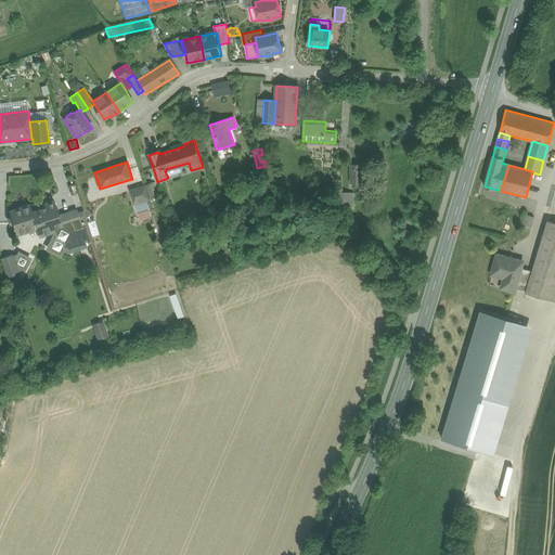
[(361,167),(351,167),(351,181),(362,181),(361,167)]
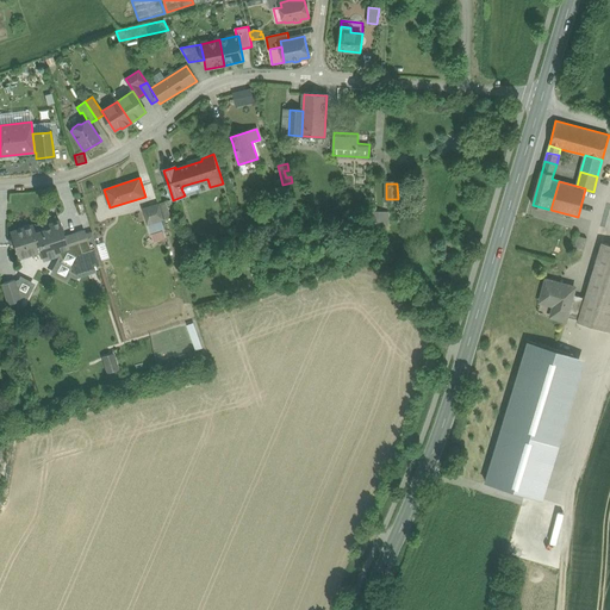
[(159,204),(163,219),(170,217),(167,201),(159,204)]
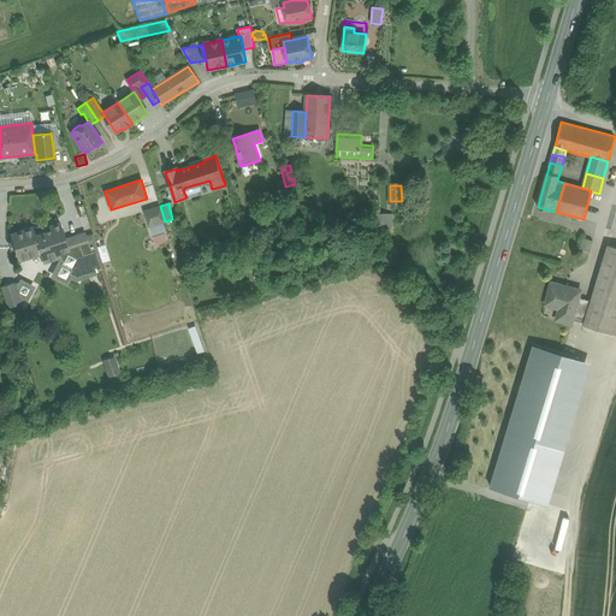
[(160,206),(144,211),(149,226),(165,221),(160,206)]
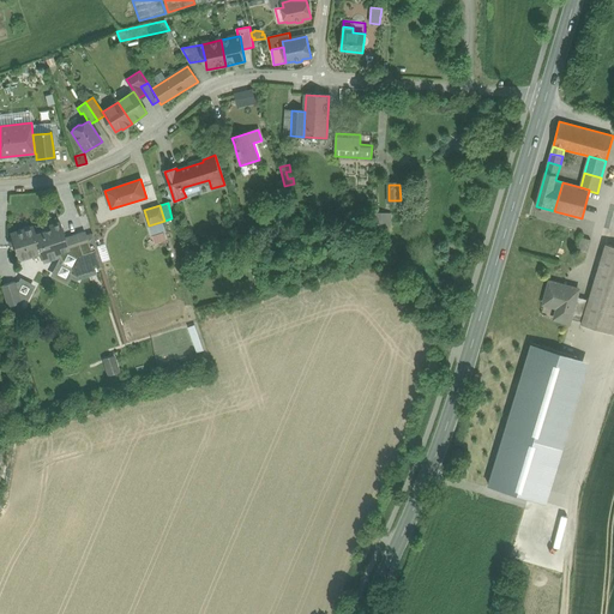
[(391,215),(375,215),(375,229),(391,229),(391,215)]
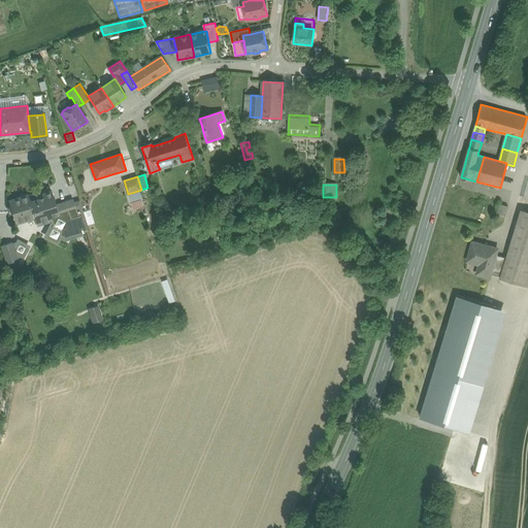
[(52,191),(29,198),(36,218),(35,219),(37,226),(52,221),(51,218),(59,215),(56,204),(52,191)]
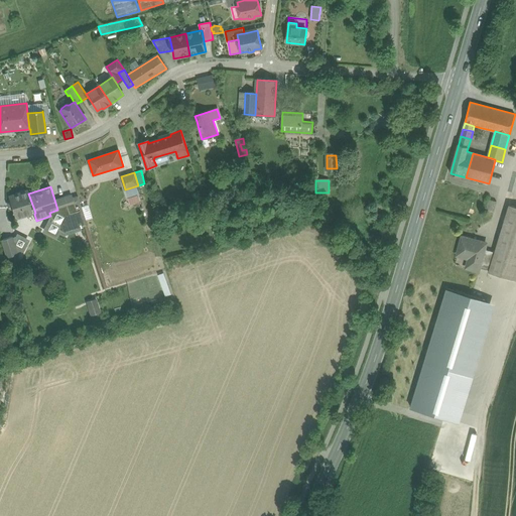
[(27,190),(8,197),(15,219),(24,216),(24,217),(30,215),(30,214),(34,213),(34,214),(35,213),(28,194),(27,190)]
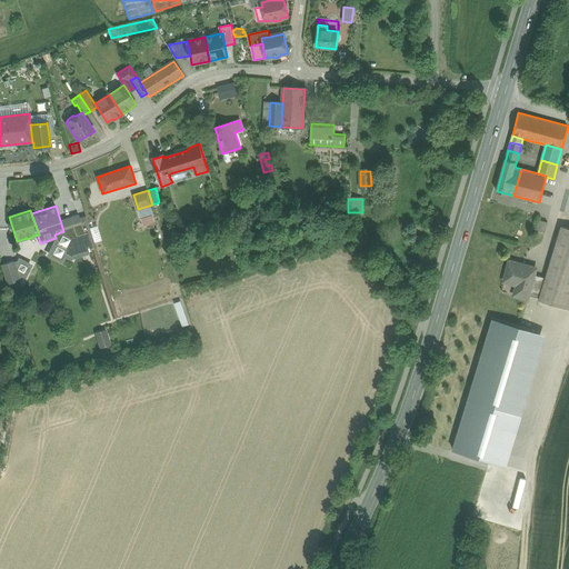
[(78,215),(60,220),(63,231),(69,229),(69,231),(73,230),(76,237),(85,233),(86,237),(91,235),(89,227),(86,216),(79,218),(78,215)]
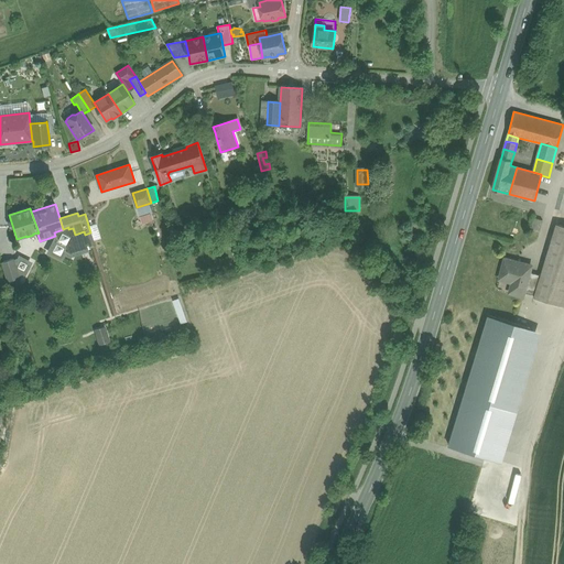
[(543,220),(533,218),(531,230),(540,232),(543,220)]
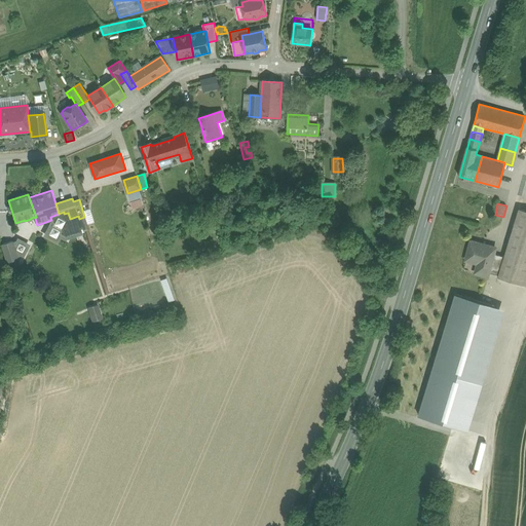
[(89,208),(82,210),(84,217),(86,224),(94,221),(89,208)]
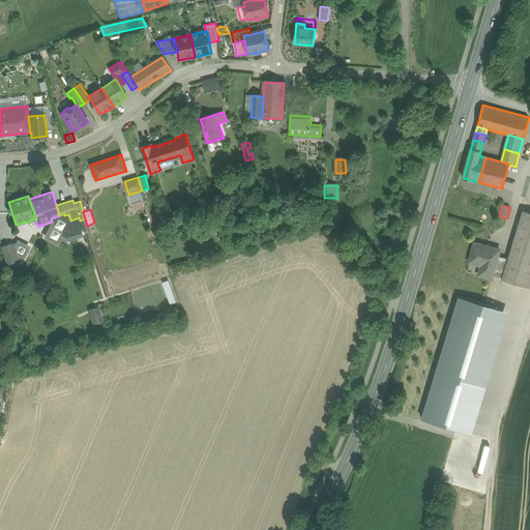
[(529,212),(523,210),(502,280),(527,287),(529,275),(529,212)]
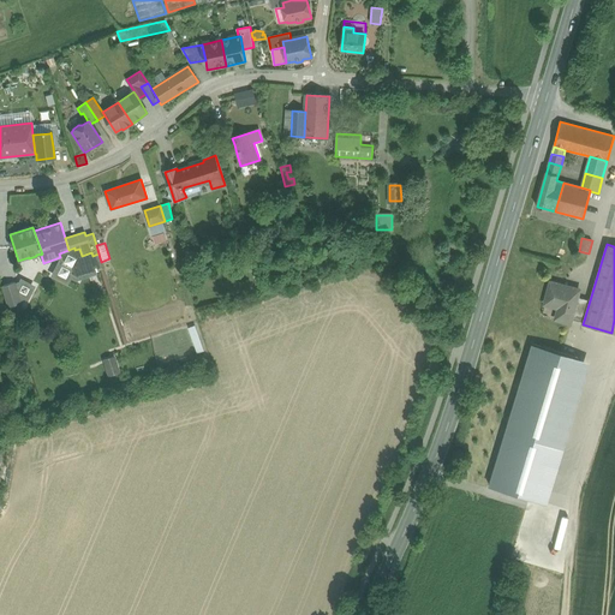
[(91,252),(82,256),(79,249),(75,250),(75,248),(69,250),(59,254),(60,257),(51,275),(67,285),(71,279),(76,281),(96,274),(96,273),(97,273),(96,270),(103,268),(101,262),(99,254),(93,256),(91,252)]
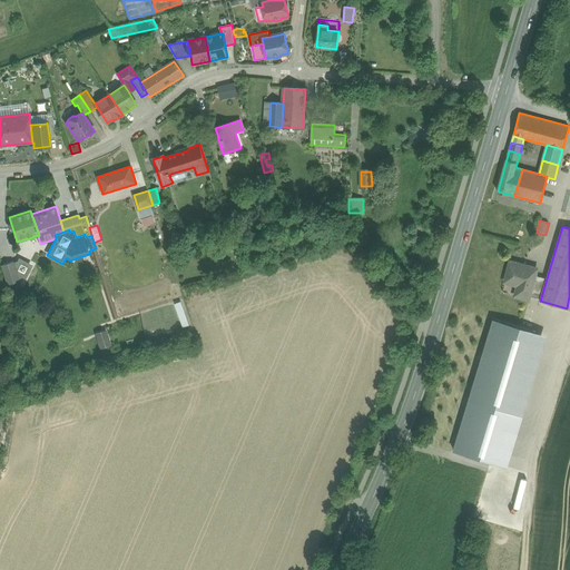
[(31,264),(18,256),(15,264),(19,281),(21,288),(31,264)]
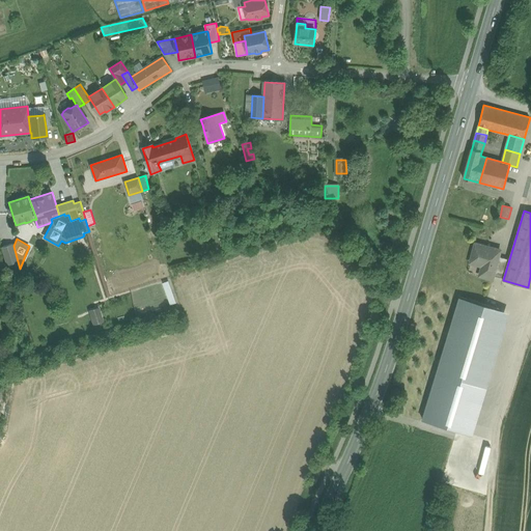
[(12,244),(0,247),(6,266),(18,261),(14,246),(12,244)]
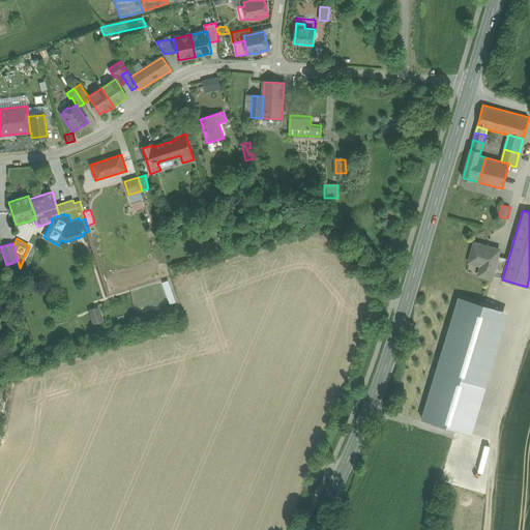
[(499,249),(475,243),(470,262),(482,265),(479,274),(492,277),(493,274),(494,275),(499,257),(498,256),(499,249)]
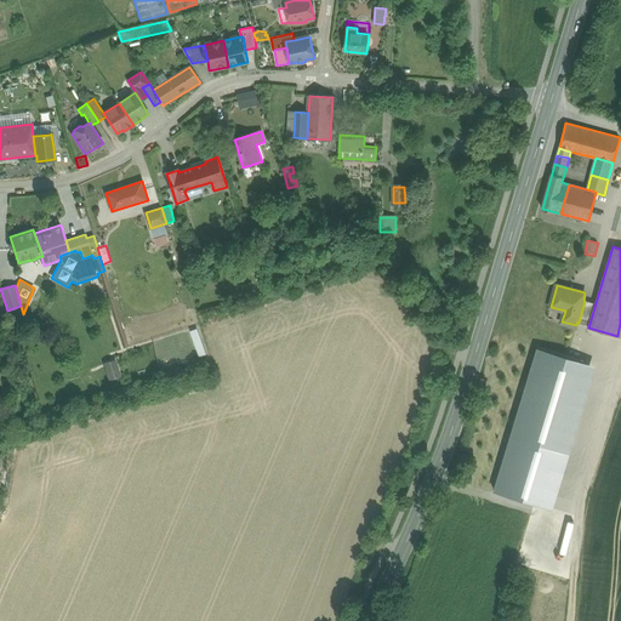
[(585,301),(579,323),(588,325),(594,303),(585,301)]
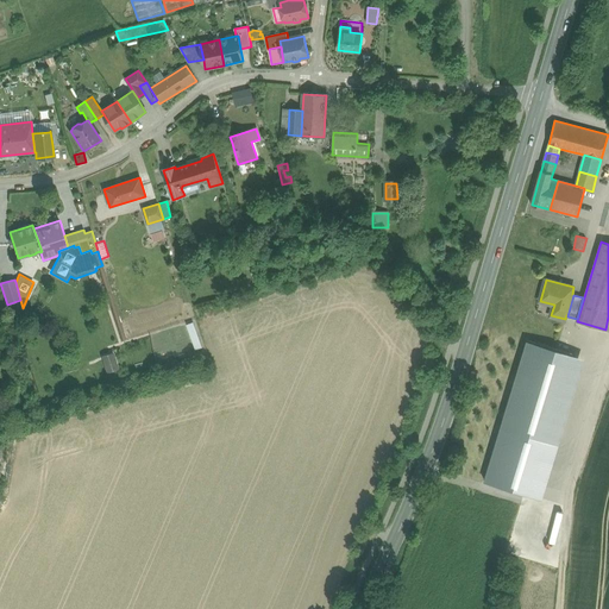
[(20,300),(7,305),(10,313),(23,308),(20,300)]
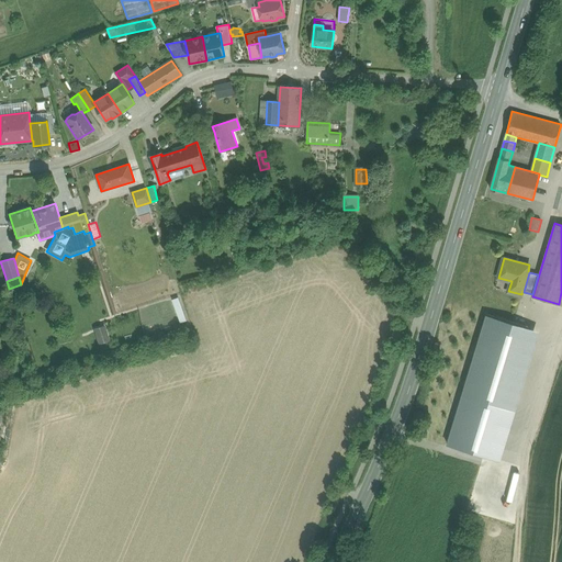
[(178,296),(171,299),(180,323),(188,319),(178,296)]
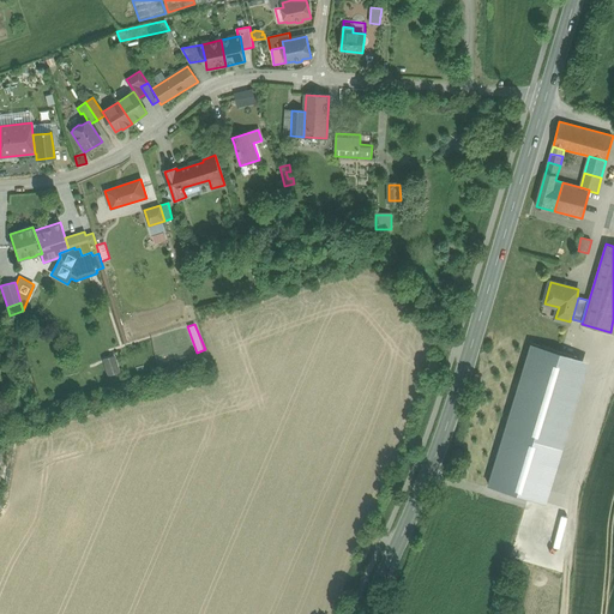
[(590,361),(533,343),(506,431),(564,449),(590,361)]
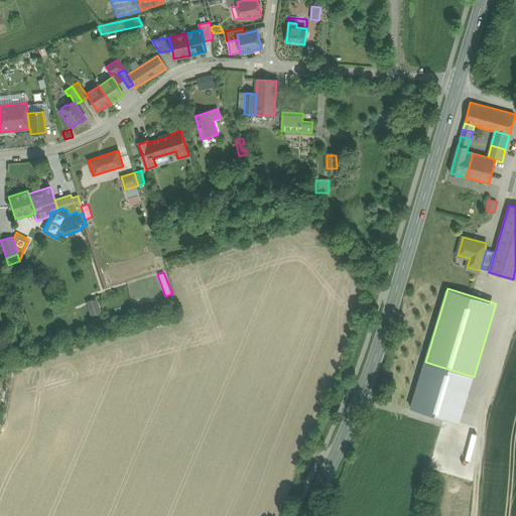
[(95,299),(87,302),(91,315),(99,313),(95,299)]
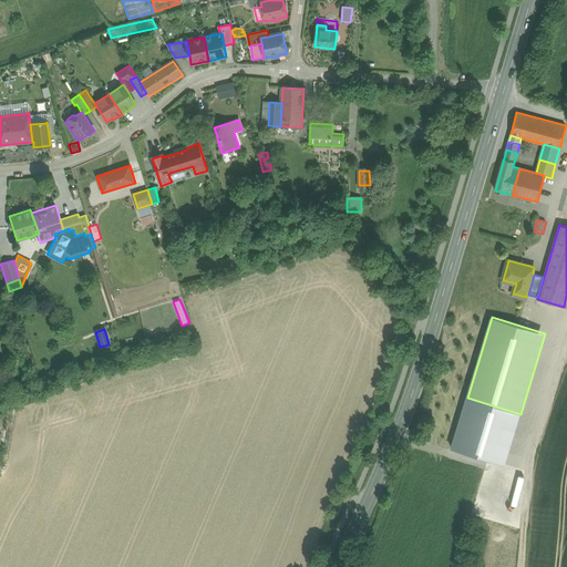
[(521,414),(467,398),(452,449),(505,464),(521,414)]
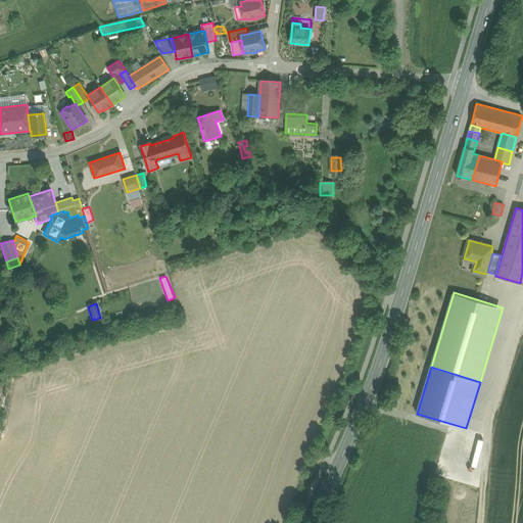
All buildings are outlined.
